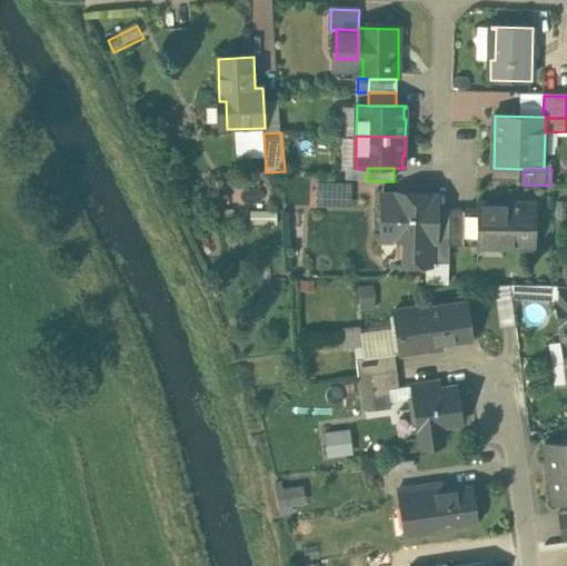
[(358,207),(359,181),(325,181),(325,207),(358,207)]
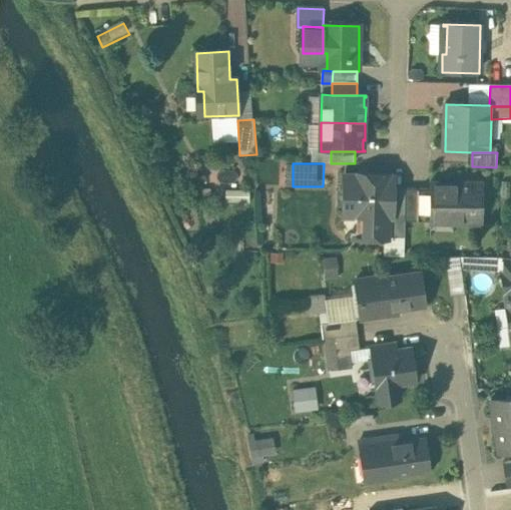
[(370,177),(346,177),(346,176),(345,176),(344,217),(346,217),(346,213),(361,213),(385,214),(385,218),(386,216),(386,190),(387,177),(370,176),(370,177)]
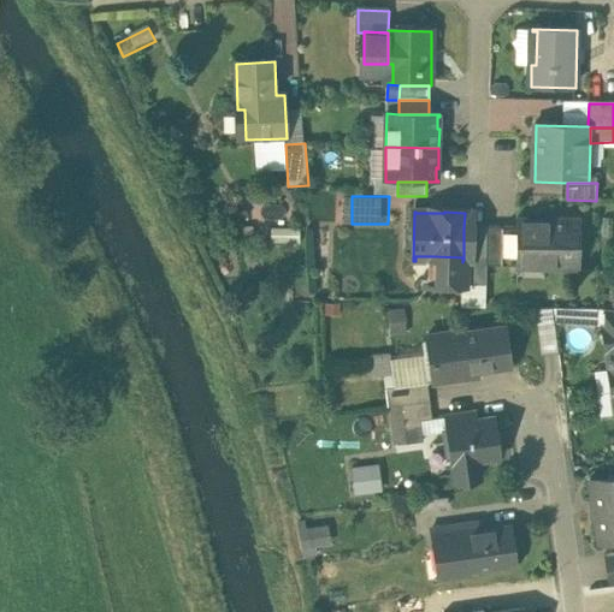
[(553,223),(519,221),(519,219),(518,219),(518,229),(517,268),(517,272),(519,272),(519,268),(578,269),(578,272),(580,272),(580,219),(579,219),(579,224),(553,224),(553,223)]
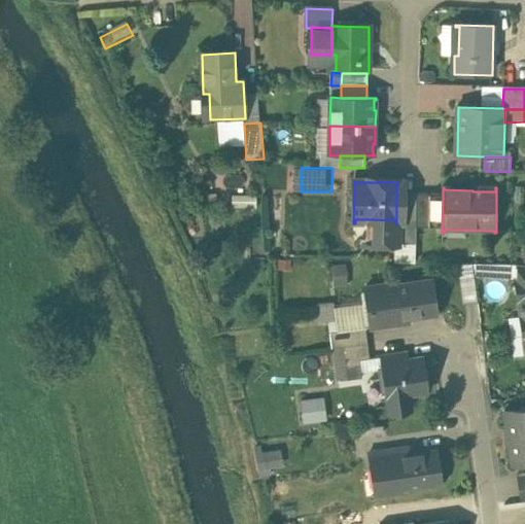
[(417,196),(396,196),(396,222),(416,222),(417,222),(417,196)]
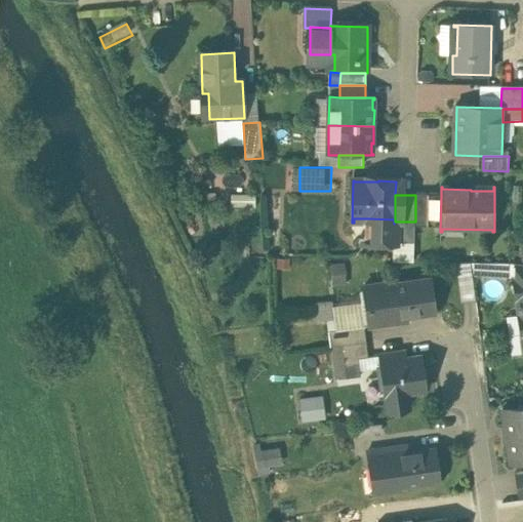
[(441,195),(415,195),(415,222),(414,222),(414,228),(440,229),(441,195)]
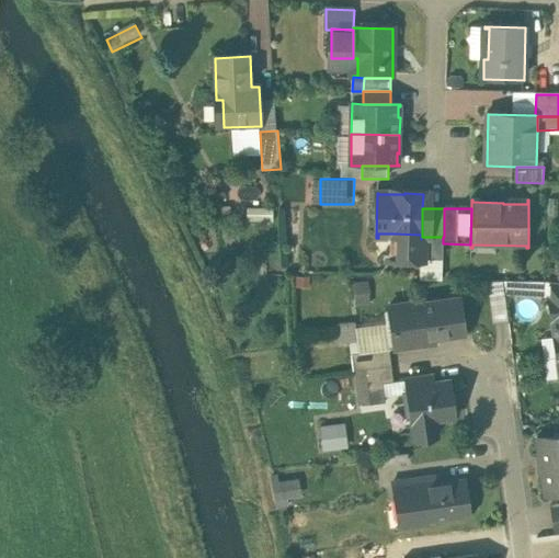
[(421,235),(395,234),(395,259),(389,259),(389,261),(425,262),(425,260),(443,261),(443,243),(443,237),(422,237),(421,239),(421,235)]
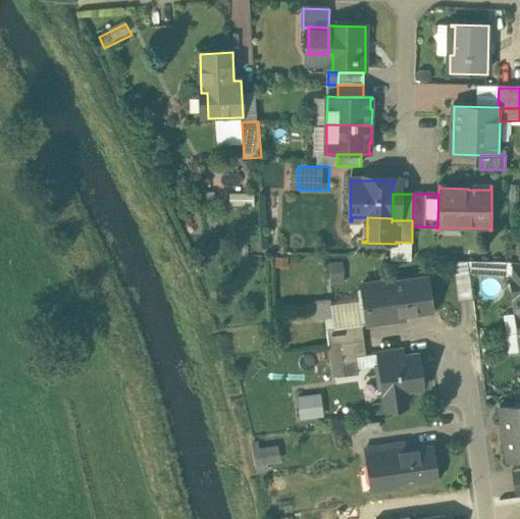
[(332,284),(349,284),(348,262),(332,263),(332,284)]
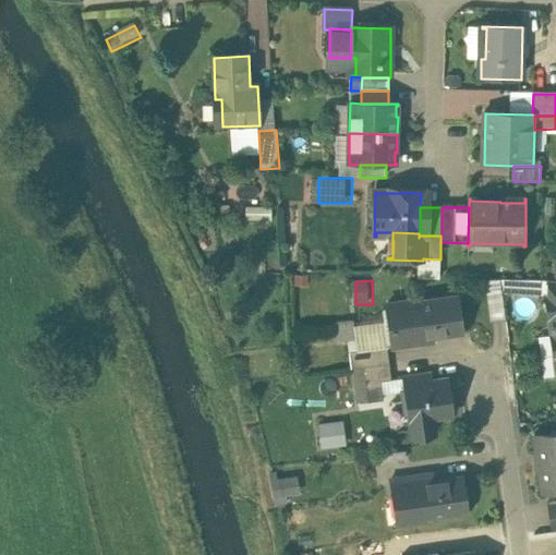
[(418,301),(388,305),(394,350),(433,345),(432,337),(461,333),(457,299),(418,304),(418,301)]
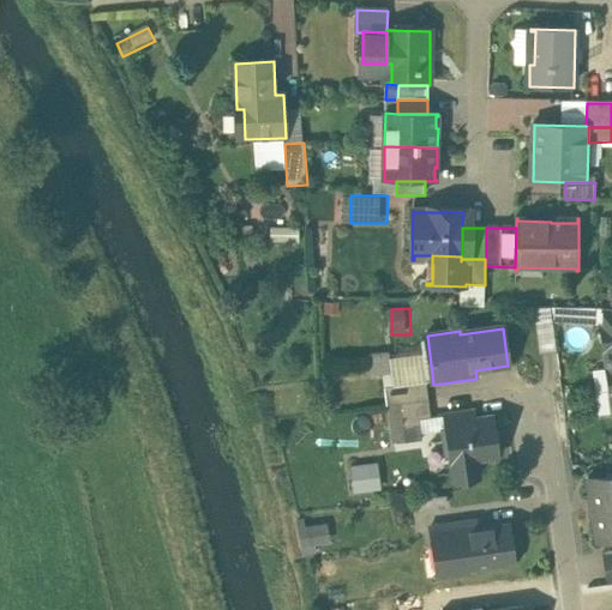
[(388,355),(371,356),(373,378),(390,376),(388,355)]
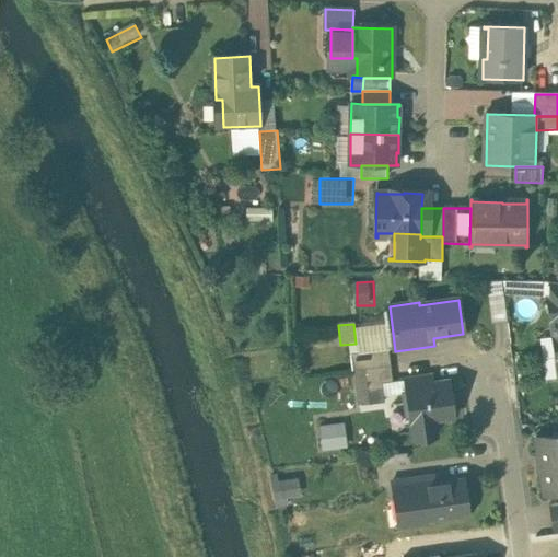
[(388,351),(351,356),(353,371),(365,370),(391,367),(388,351)]
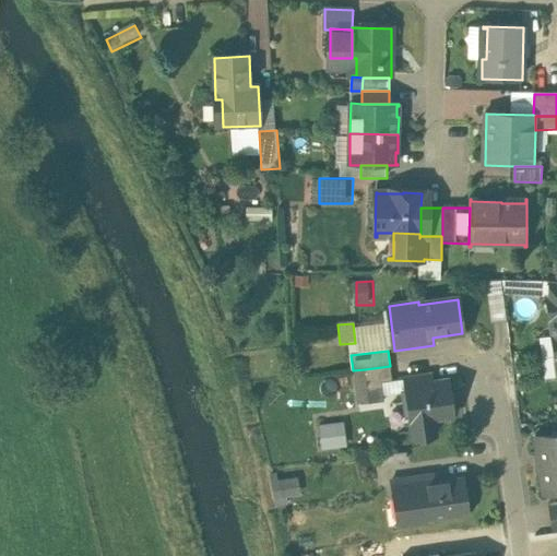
[(390,366),(365,369),(369,404),(384,402),(381,383),(392,382),(390,366)]
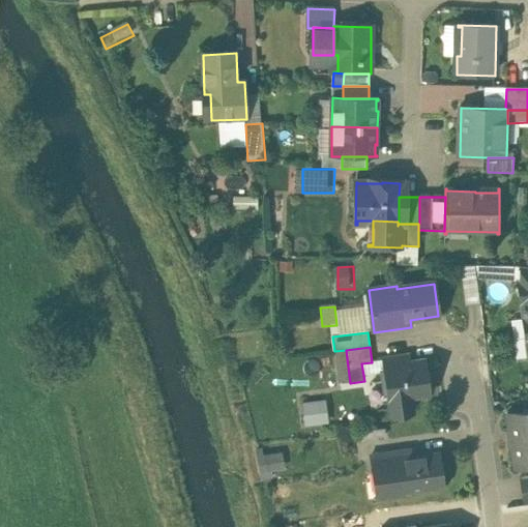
[(410,356),(383,360),(389,401),(391,415),(414,412),(412,398),(432,396),(428,369),(426,360),(410,362),(410,356)]
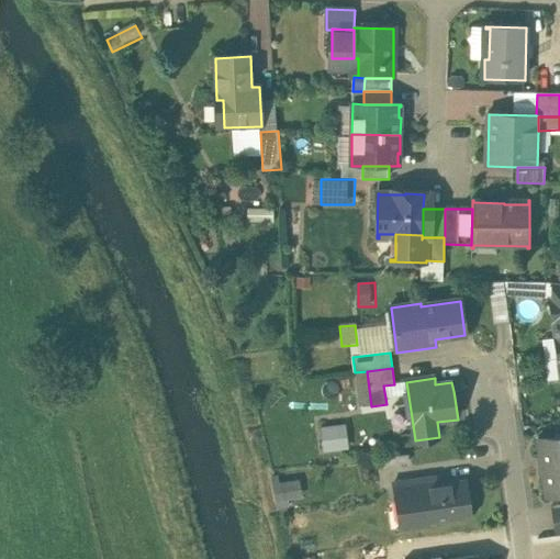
[(353,423),(325,427),(329,453),(357,448),(353,423)]
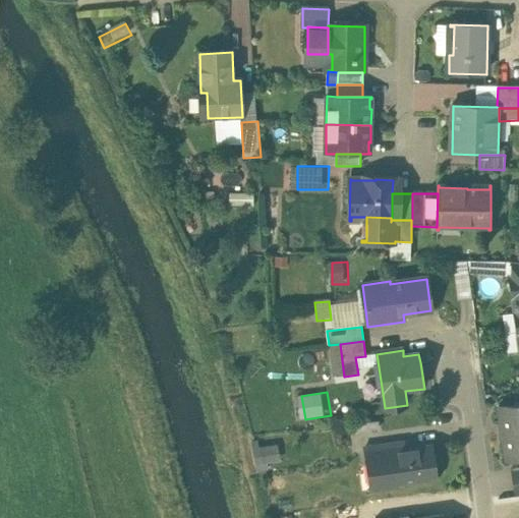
[(518,405),(499,408),(503,435),(518,432),(518,405)]
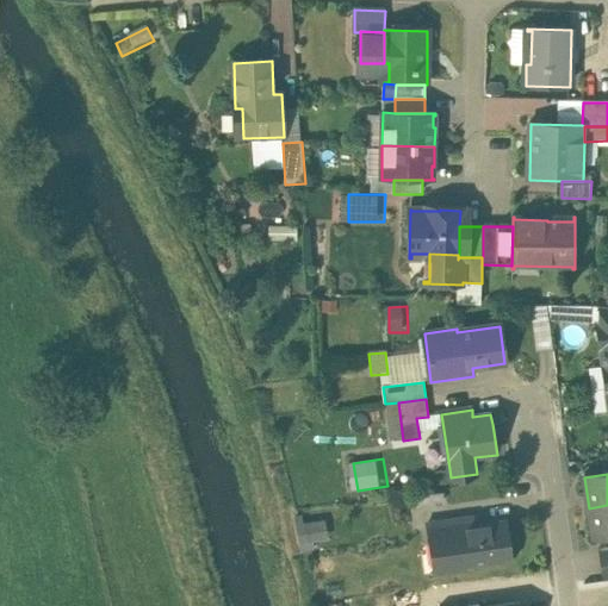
[(607,505),(589,508),(594,539),(607,537),(607,505)]
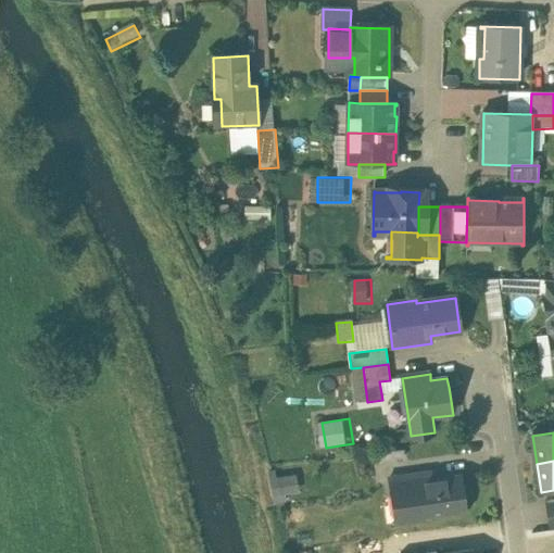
[(303,473),(277,474),(278,499),(304,498),(303,473)]
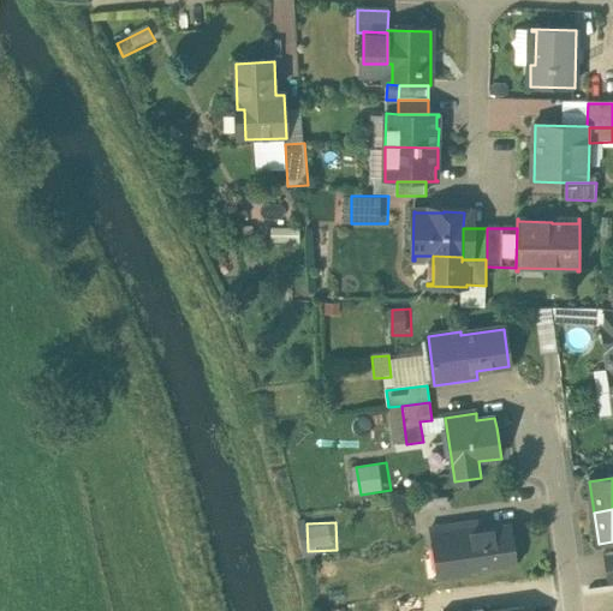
[(478,531),(477,522),(434,528),(438,558),(444,557),(447,576),(440,576),(440,580),(472,575),(472,570),(516,564),(511,526),(478,531)]
